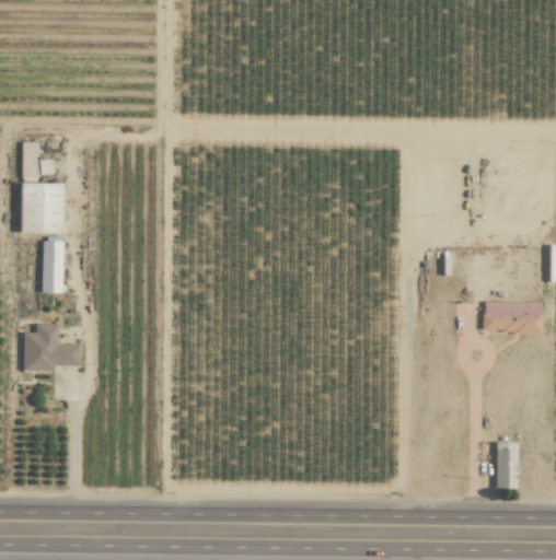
[(64,233),(64,184),(22,184),(21,233),(64,233)]
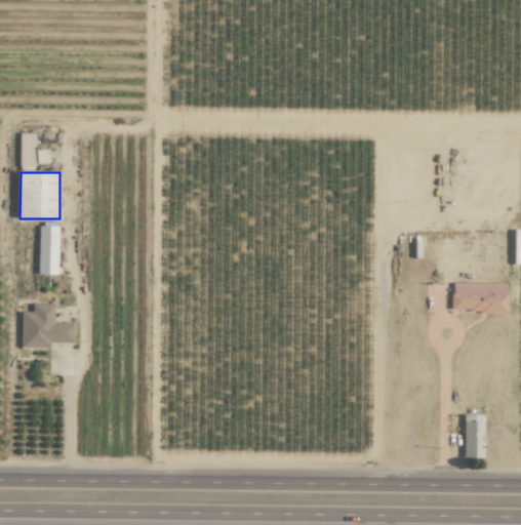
[(59,275),(61,226),(41,226),(40,274),(59,275)]
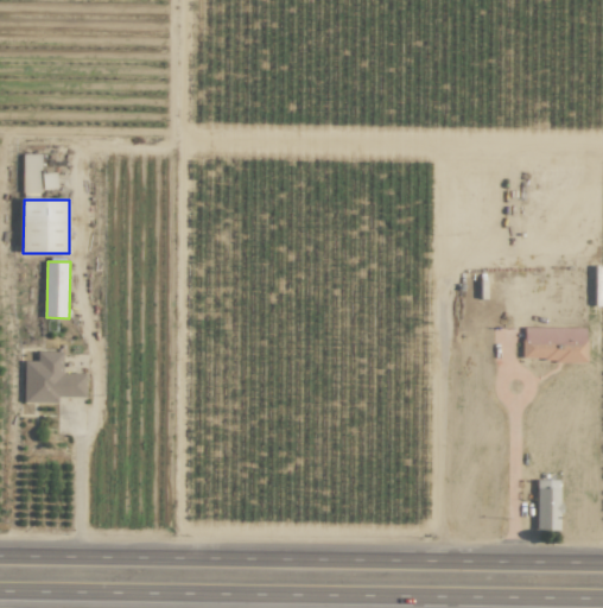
[(588,361),(589,328),(525,327),(524,361),(588,361)]
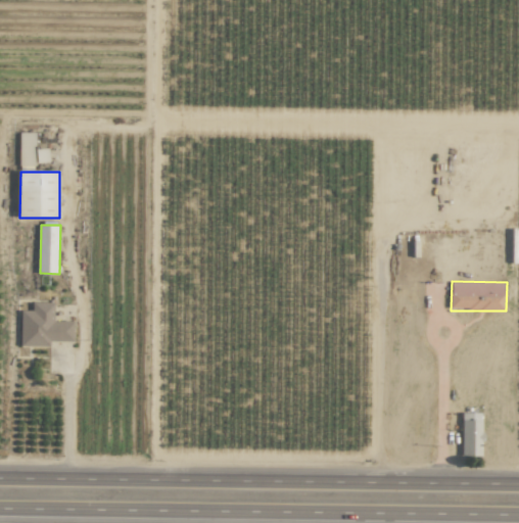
[(55,302),(34,302),(34,311),(21,311),(22,346),(52,346),(52,341),(75,341),(75,321),(55,322),(55,302)]
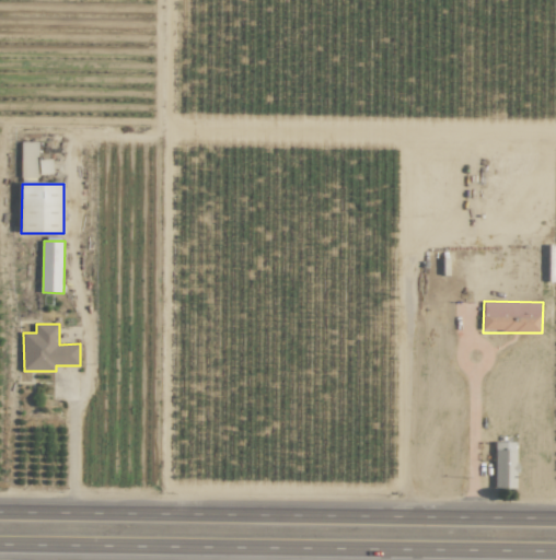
[(518,489),(519,442),(497,442),(496,488),(518,489)]
